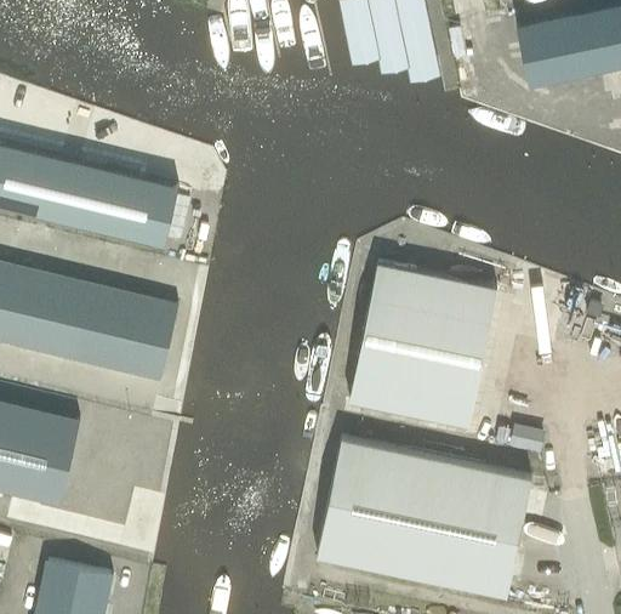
[(423,0),(345,0),(340,1),(353,67),(380,62),(382,77),(409,70),(411,85),(440,79),(423,0)]
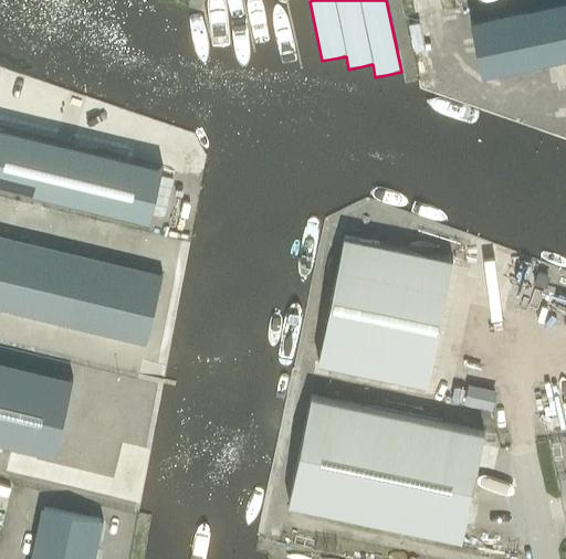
[(565,43),(558,8),(473,28),(484,82),(565,63),(565,43)]
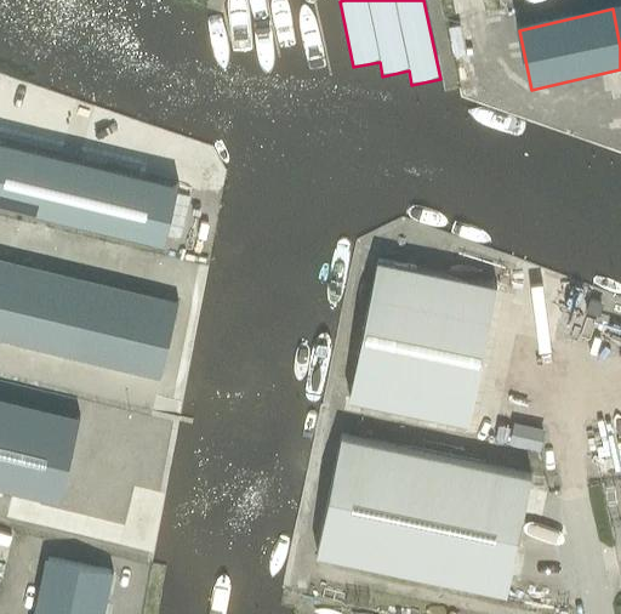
[(178,192),(180,191),(0,146),(0,209),(165,249),(165,248),(164,248),(177,192),(178,192)]
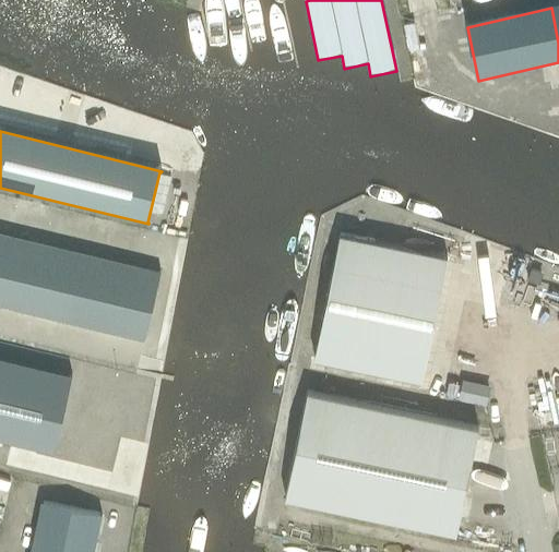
[(0,274),(3,275),(12,241),(0,238),(0,274)]
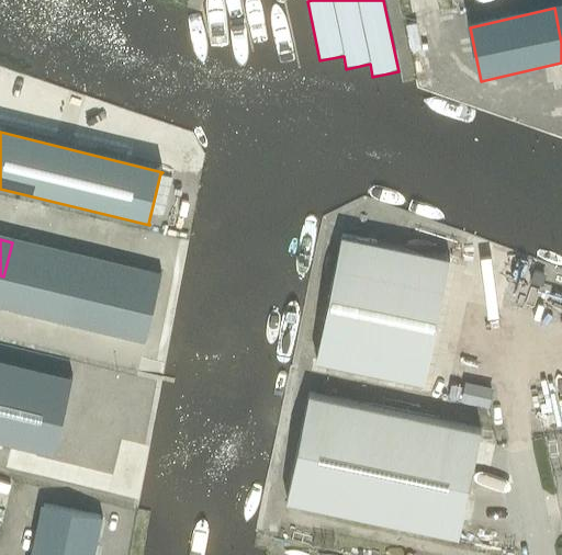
[(422,387),(448,262),(343,240),(316,365),(422,387)]
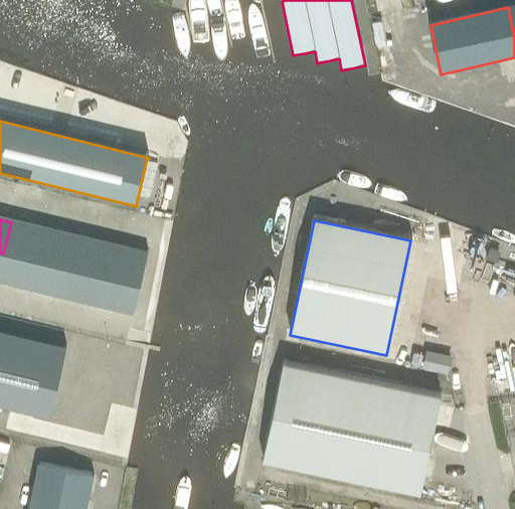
[(17,258),(24,225),(11,222),(3,253),(17,258)]
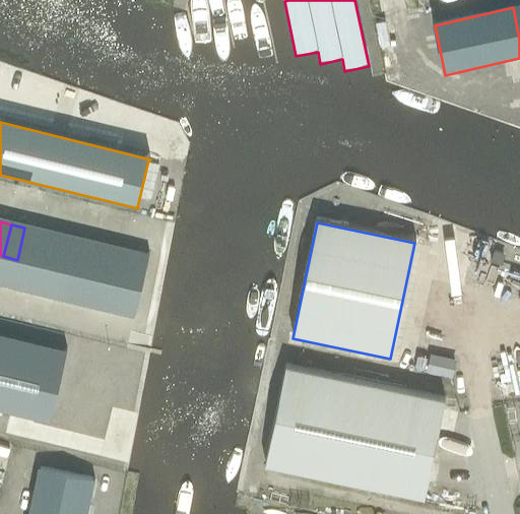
[(17,260),(30,263),(39,232),(24,228),(17,260)]
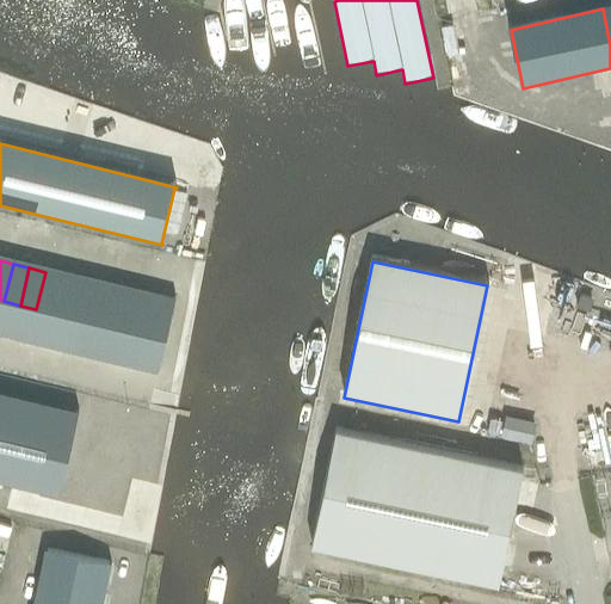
[(53,313),(61,276),(45,272),(36,309),(53,313)]
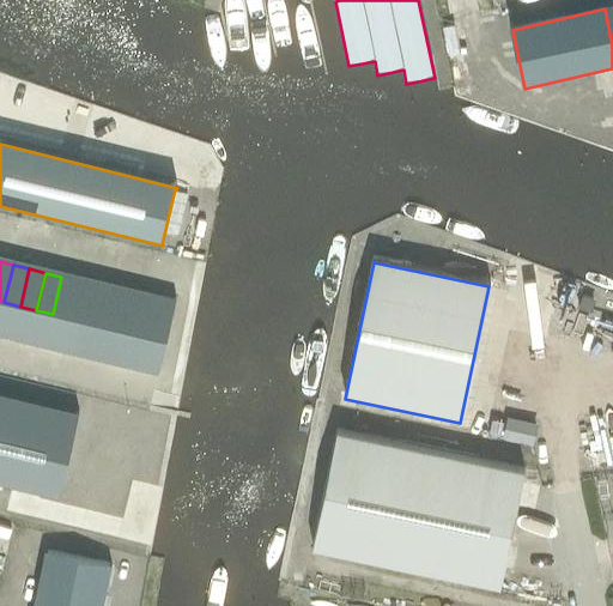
[(53,314),(68,317),(78,280),(61,277),(53,314)]
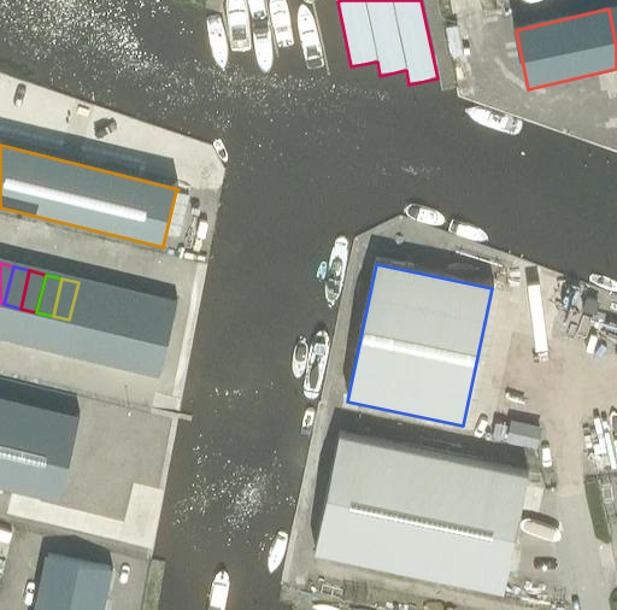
[(86,324),(94,286),(78,282),(69,320),(86,324)]
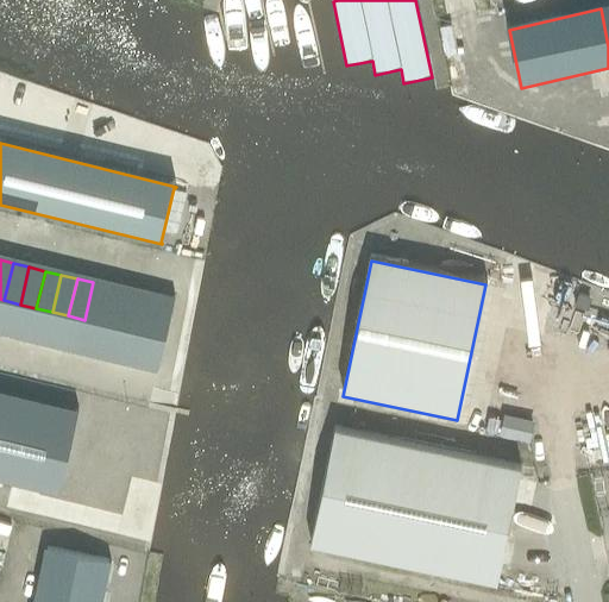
[(110,287),(93,282),(85,320),(100,324),(110,287)]
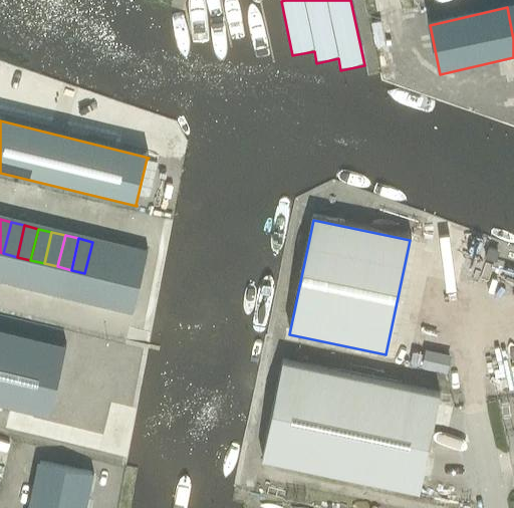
[(98,276),(105,245),(92,242),(84,273),(98,276)]
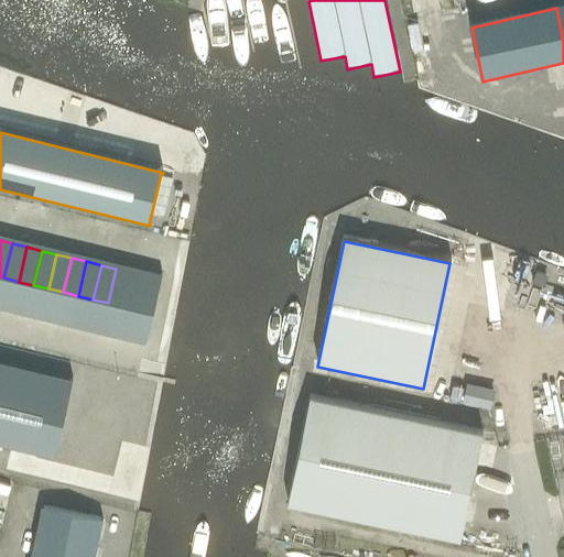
[(131,272),(116,269),(108,303),(122,306),(131,272)]
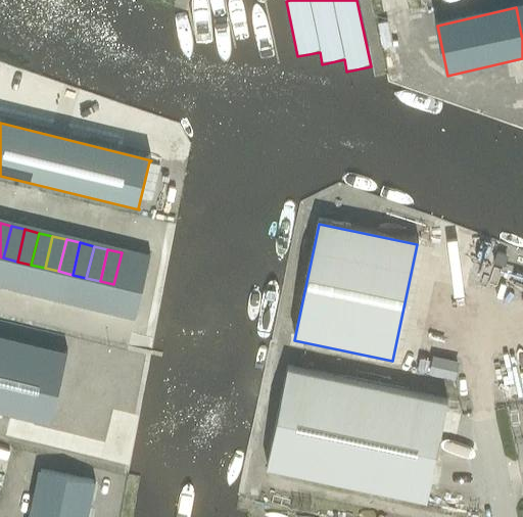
[(135,255),(122,252),(113,284),(127,288),(135,255)]
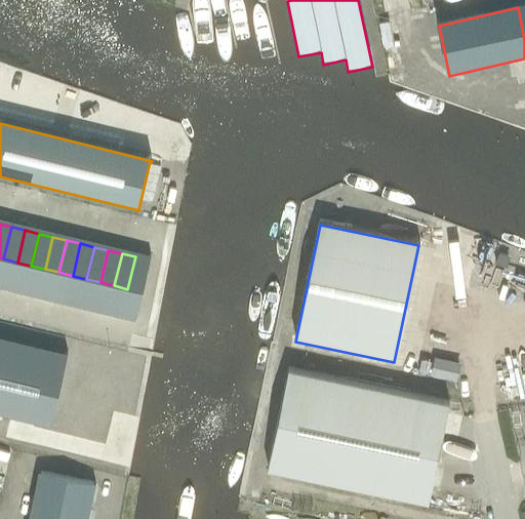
[(135,256),(127,289),(142,292),(150,261),(135,256)]
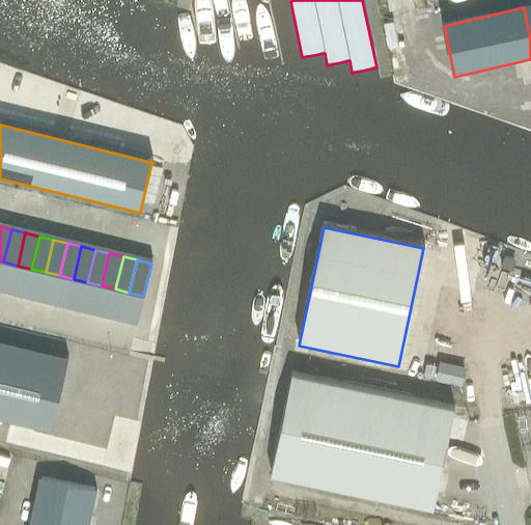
[(18,266),(3,261),(0,275),(0,295),(9,298),(18,266)]
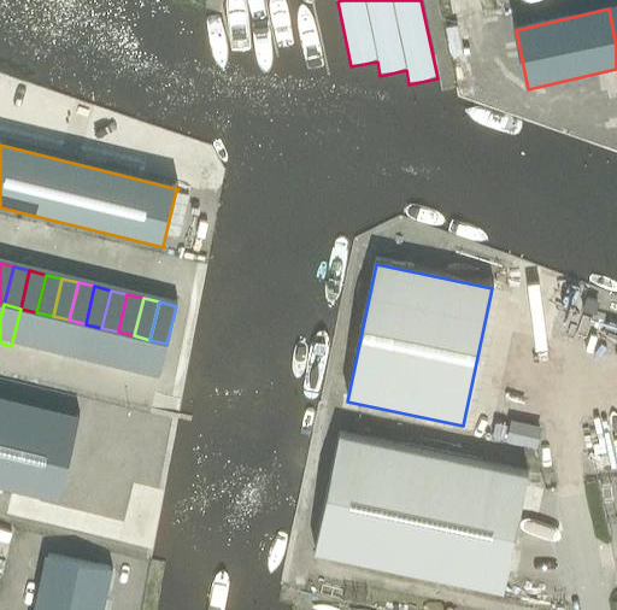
[(27,350),(36,312),(21,309),(11,346),(27,350)]
